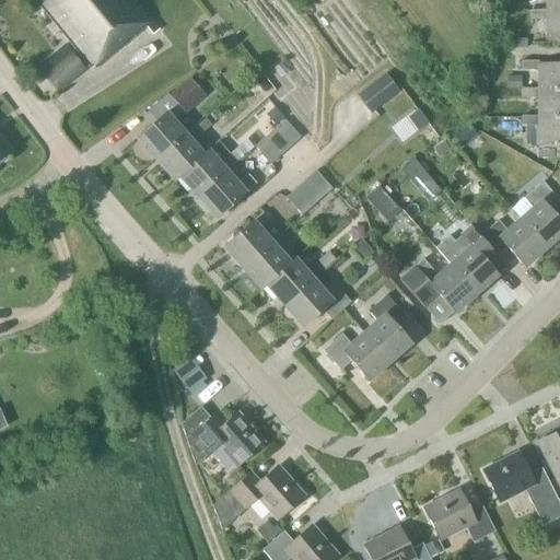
[(159,30),(152,21),(135,0),(43,0),(38,4),(92,70),(146,26),(152,35),(159,30)]
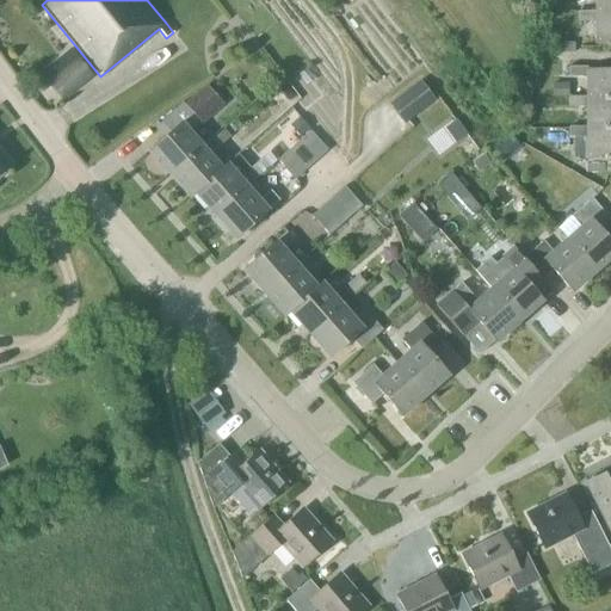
[(610,11),(610,0),(594,0),(596,12),(610,11)]
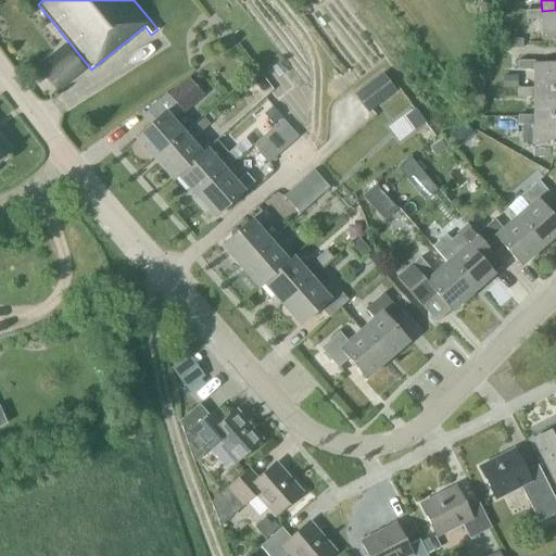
[(542,41),(555,40),(555,10),(542,11),(526,11),(526,20),(542,20),(542,41)]
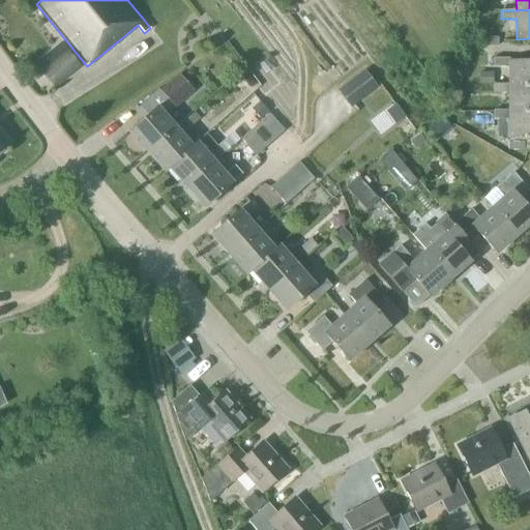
[(490,36),(489,47),(498,47),(498,37),(490,36)]
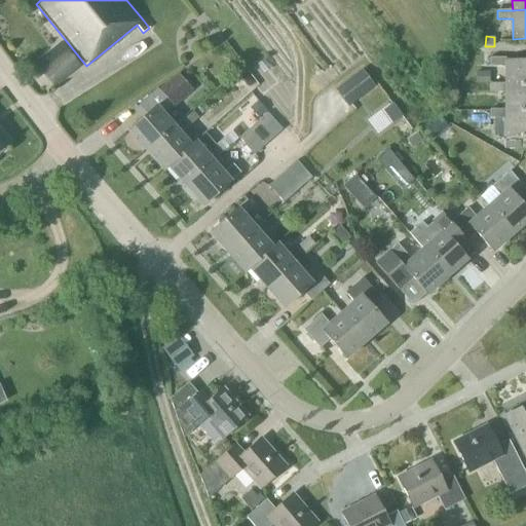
[(53,86),(79,66),(66,48),(39,69),(53,86)]
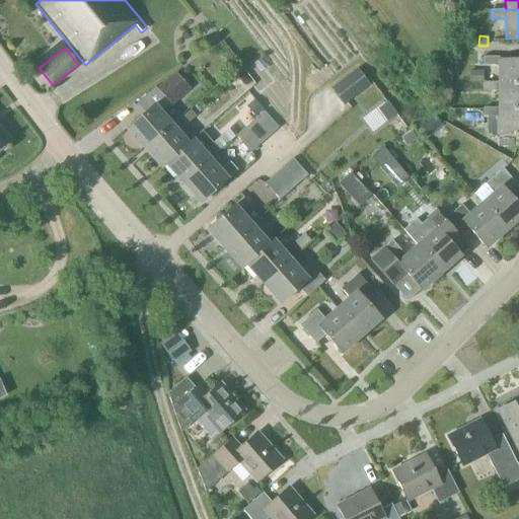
[(498,84),(518,84),(518,58),(498,59),(498,57),(483,57),(483,65),(498,65),(498,82),(498,84)]
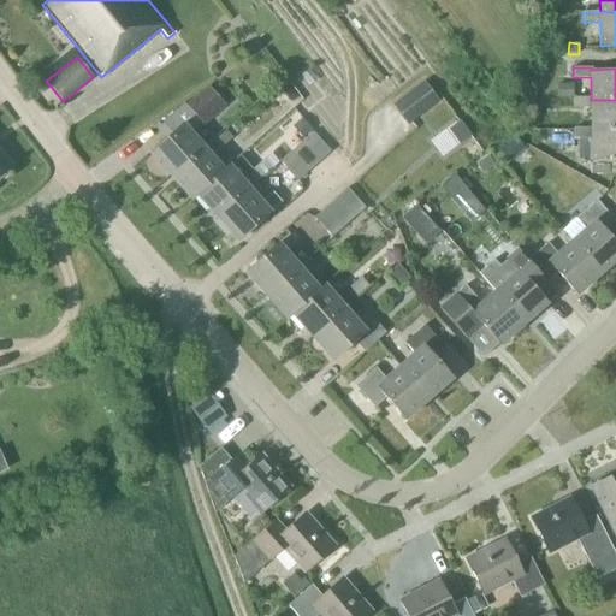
[(424,81),(392,105),(407,124),(438,101),(424,81)]
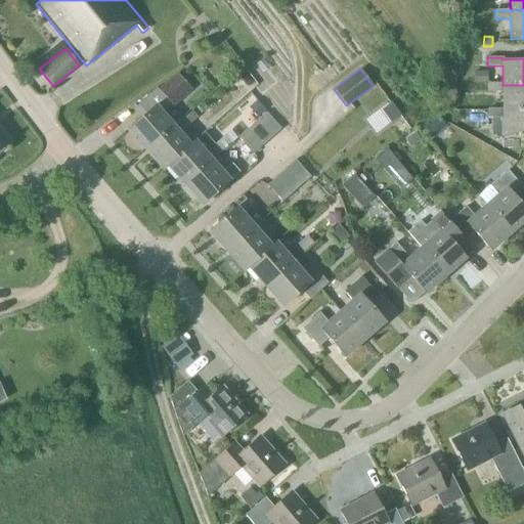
[(487,83),(488,71),(474,71),(474,83),(487,83)]
